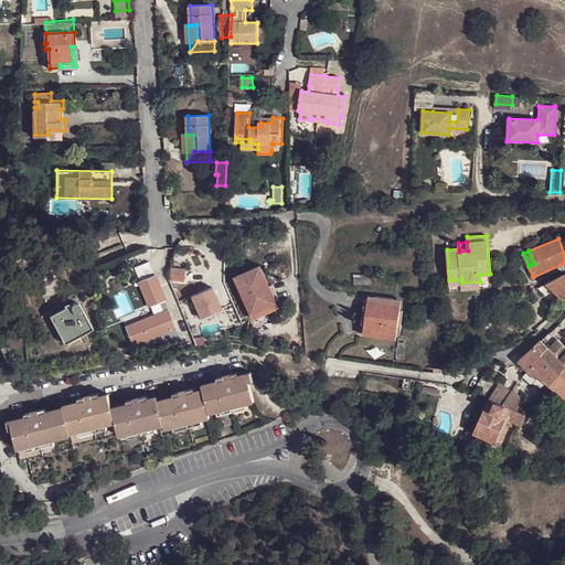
[(134,266),(139,279),(153,274),(148,260),(134,266)]
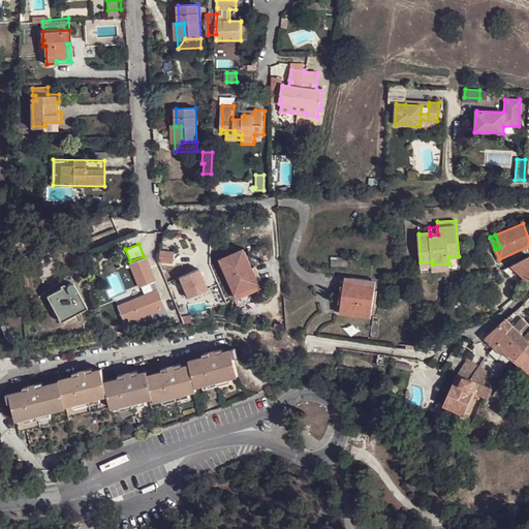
[(242,250),(222,259),(239,293),(258,284),(251,268),(242,250)]
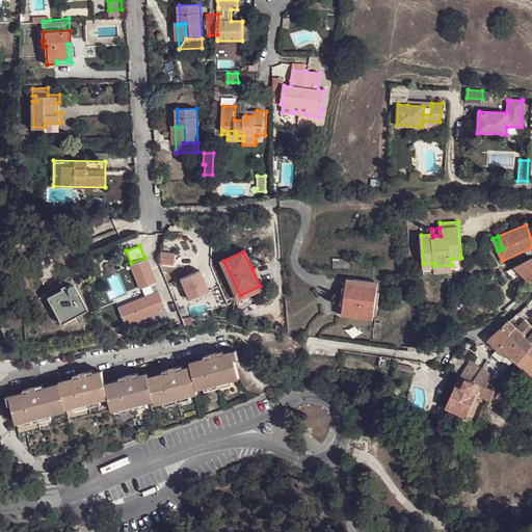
[(161,253),(160,264),(175,266),(176,255),(161,253)]
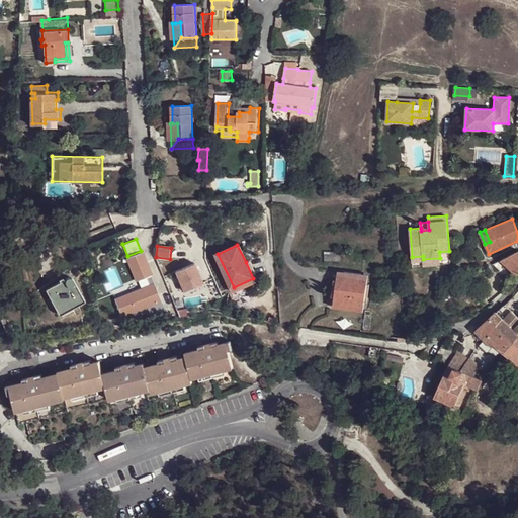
[(517,273),(517,250),(501,260),(517,276),(517,273)]
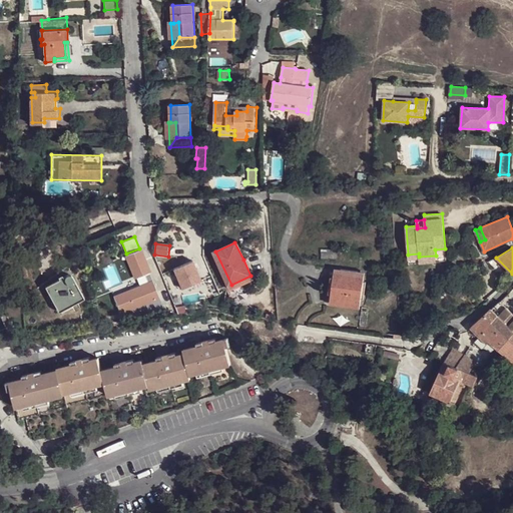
[(113,297),(119,311),(132,306),(134,311),(162,306),(139,248),(126,253),(135,278),(144,274),(148,284),(113,297)]
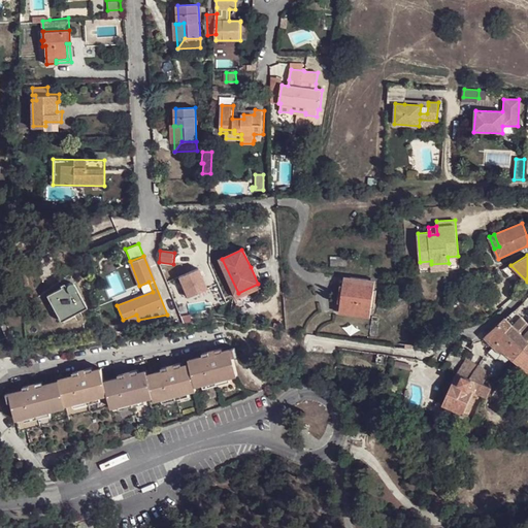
[(351,257),(332,257),(331,267),(349,268),(351,257)]
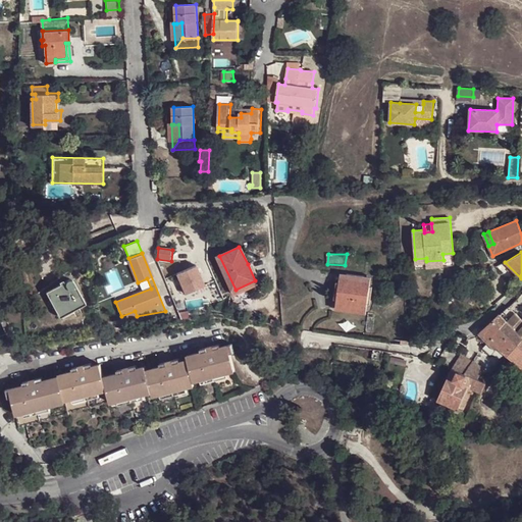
[(251,263),(248,264),(255,280),(236,290),(219,256),(215,258),(235,296),(261,282),(251,263)]
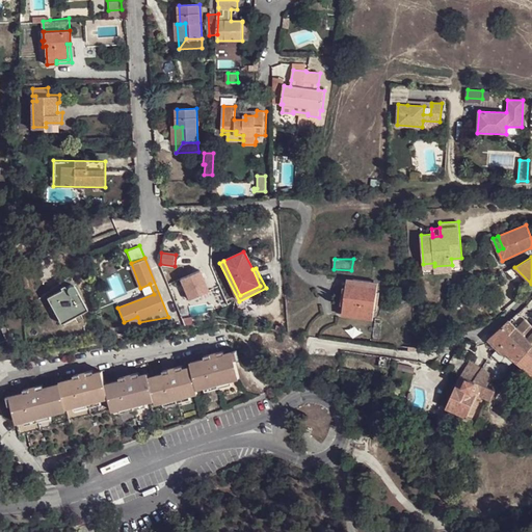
[(209,290),(201,270),(181,277),(189,298),(209,290)]
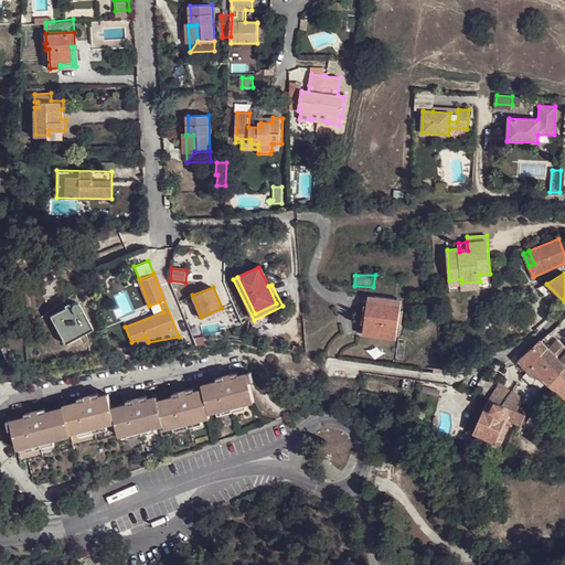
[(396,296),(376,292),(374,306),(364,315),(372,332),(391,336),(403,319),(394,309),(396,296)]
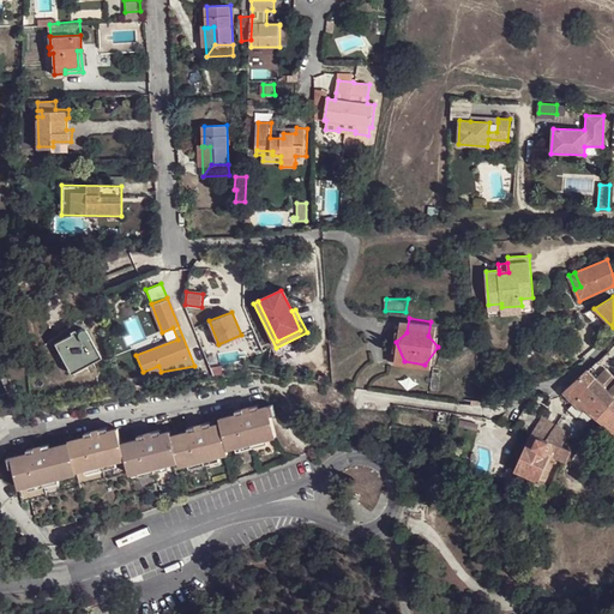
[(50,338),(53,342),(58,339),(72,371),(100,359),(83,324),(83,323),(83,321),(83,320),(82,319),(80,319),(79,319),(78,319),(50,338)]
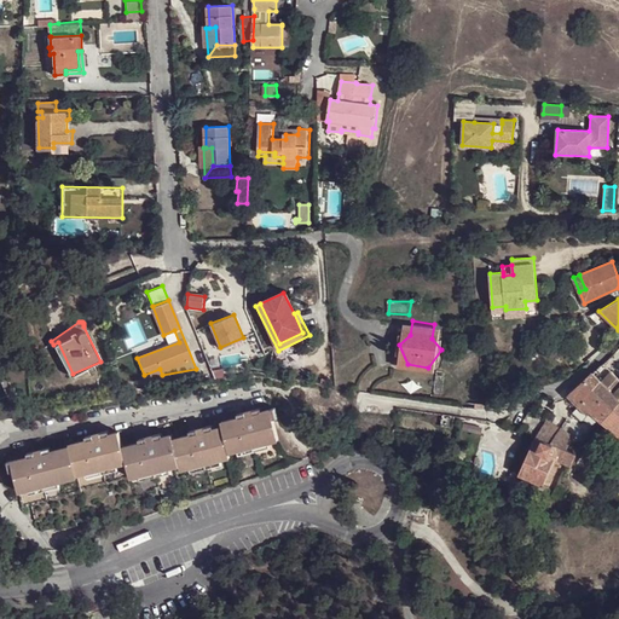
[(443,325),(434,324),(432,339),(441,350),(444,339),(440,337),(443,325)]
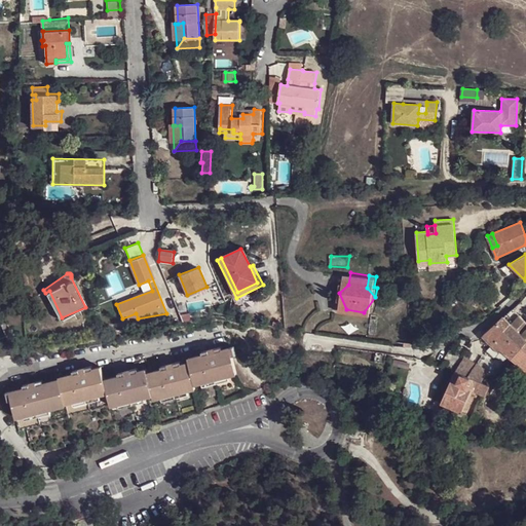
[(49,291),(45,293),(58,320),(62,317),(49,291)]
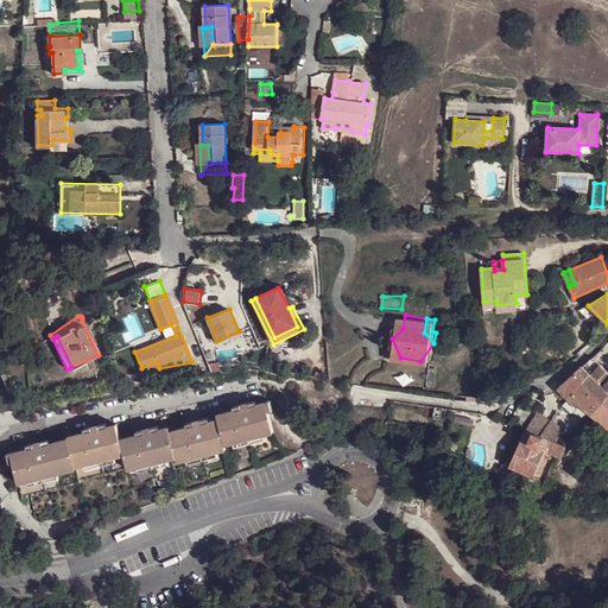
[(392,361),(428,367),(430,353),(432,354),(434,343),(420,361),(400,358),(392,339),(390,349),(393,350),(393,358),(392,361)]
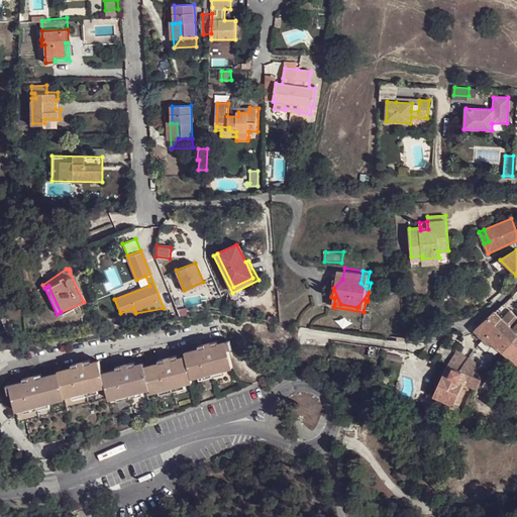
[(502,317),(508,310),(502,304),(495,310),(502,317)]
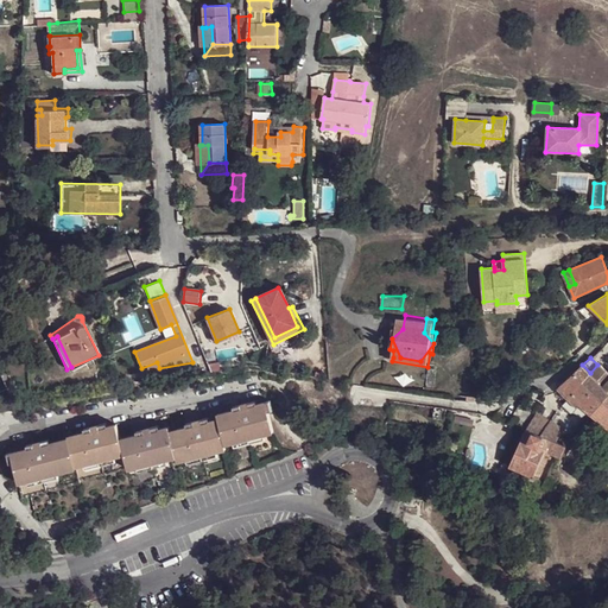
[(597,400),(607,391),(601,385),(590,373),(582,365),(571,375),(581,384),(597,400)]
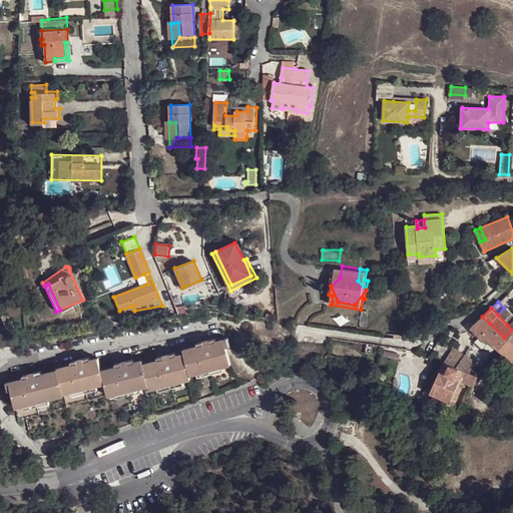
[(498,315),(507,325),(512,319),(512,316),(504,308),(498,315)]
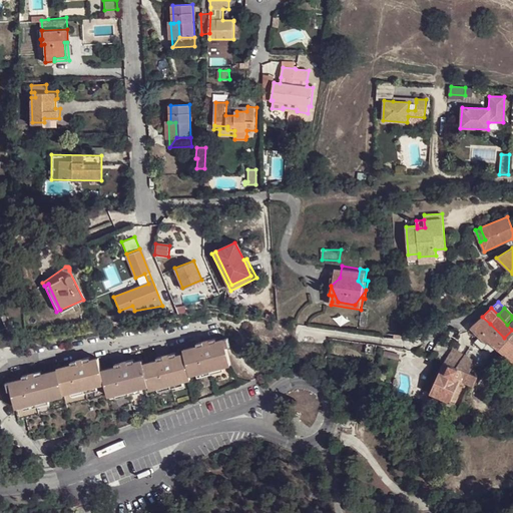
[(482,317),(468,329),(475,337),(490,324),(482,317)]
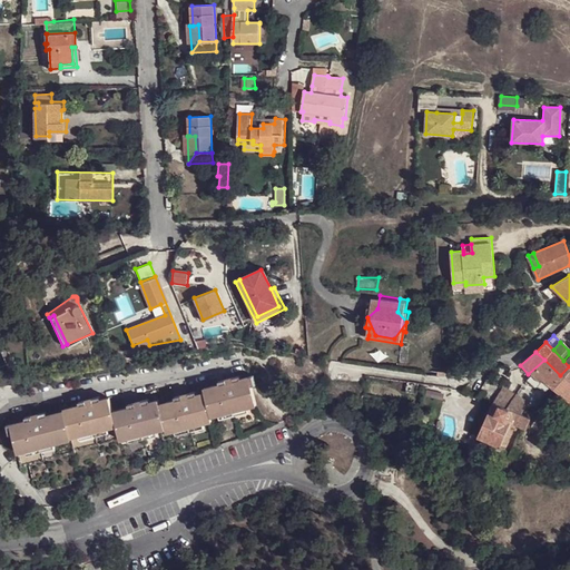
[(560,375),(544,360),(528,374),(538,383),(539,380),(542,383),(550,390),(561,376),(560,375)]
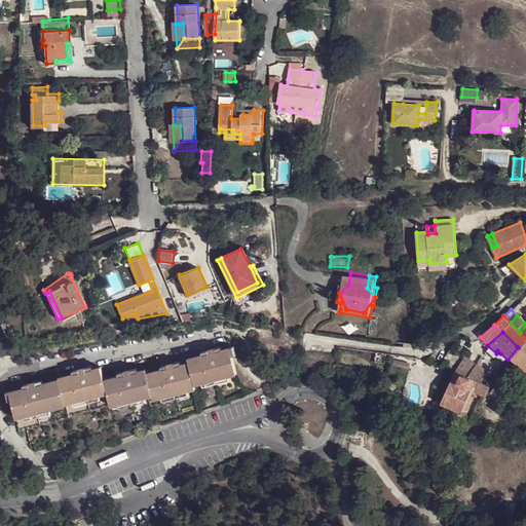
[(437,362),(454,371),(463,353),(470,341),(463,336),(437,362)]
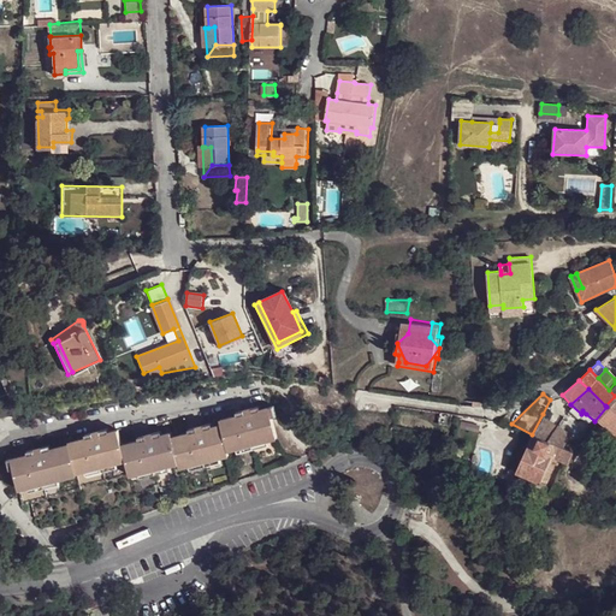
[(594,421),(614,442),(615,439),(615,416),(606,407),(594,421)]
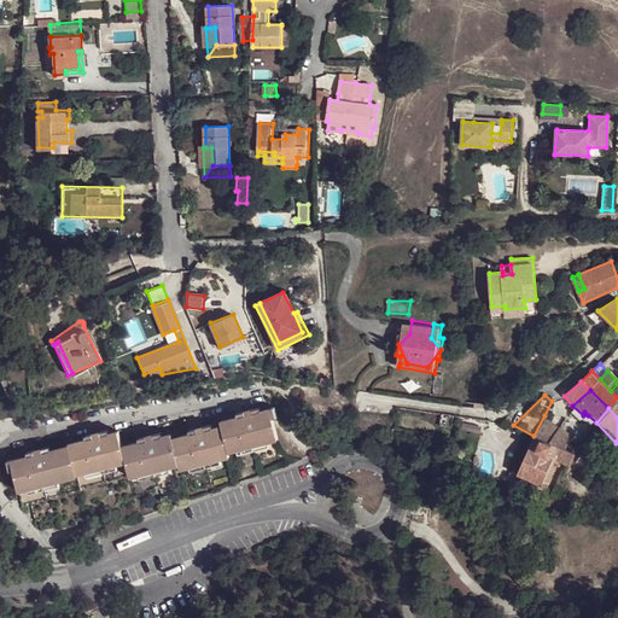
[(41,522),(45,534),(54,532),(56,534),(79,528),(79,525),(139,511),(135,491),(151,488),(150,479),(143,482),(141,476),(172,468),(181,466),(182,471),(191,468),(221,461),(231,459),(229,454),(239,452),(268,444),(279,442),(272,410),(258,414),(250,415),(249,412),(242,413),(243,418),(234,419),(221,423),(222,427),(210,431),(203,432),(202,427),(193,430),(194,433),(187,436),(174,438),(173,436),(161,438),(152,441),(151,436),(144,438),(144,442),(136,444),(124,448),(121,433),(108,437),(99,439),(98,435),(91,436),(92,441),(85,442),(71,445),(71,447),(53,452),(45,454),(44,450),(38,452),(38,455),(30,458),(12,461),(15,472),(24,507),(33,506),(38,523),(41,522)]
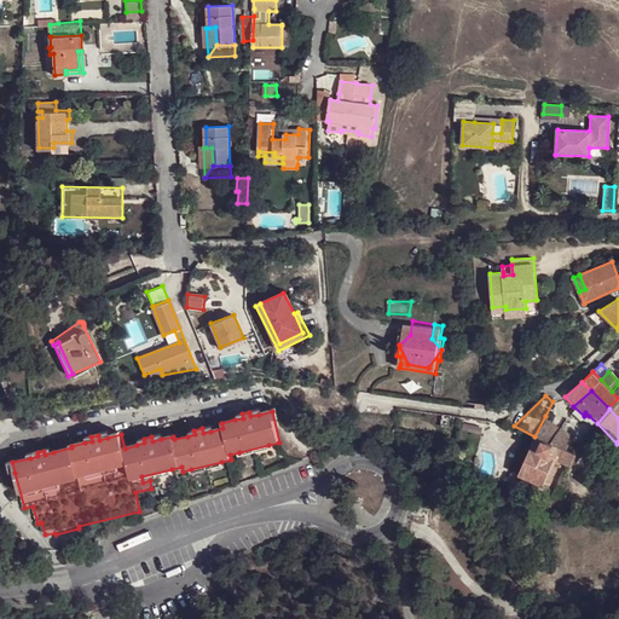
[(545,416),(534,437),(550,443),(561,426),(545,416)]
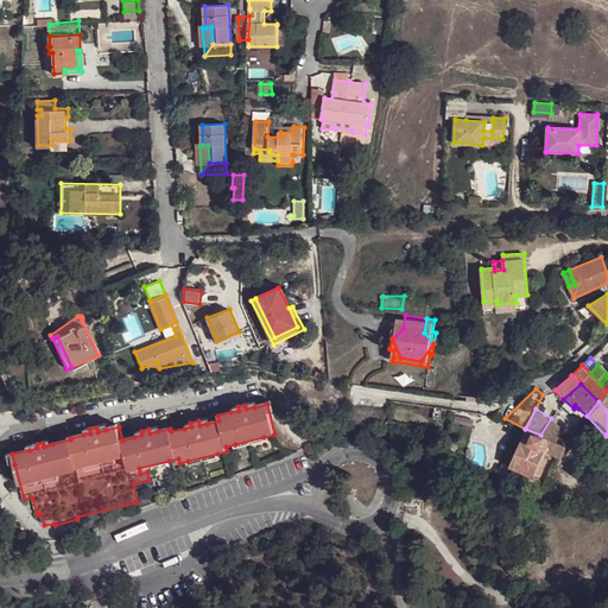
[(564,426),(551,418),(540,435),(556,441),(564,426)]
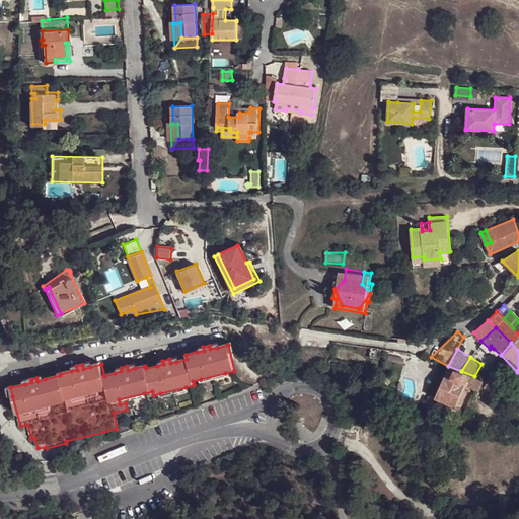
[(435,396),(455,403),(463,383),(471,387),(476,389),(480,379),(474,376),(461,371),(448,366),(435,396)]
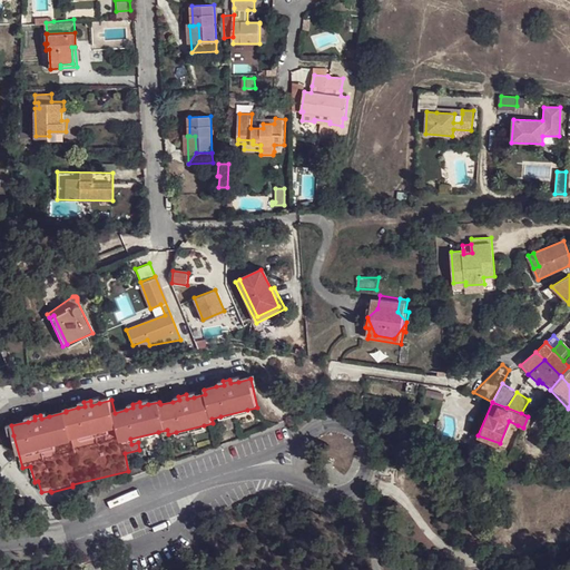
[(247,410),(220,416),(222,424),(251,416),(247,410)]
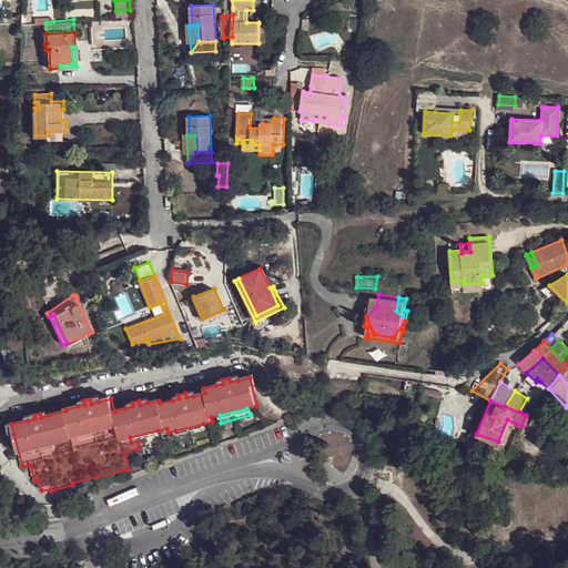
[(178,437),(205,430),(203,424),(175,430),(178,437)]
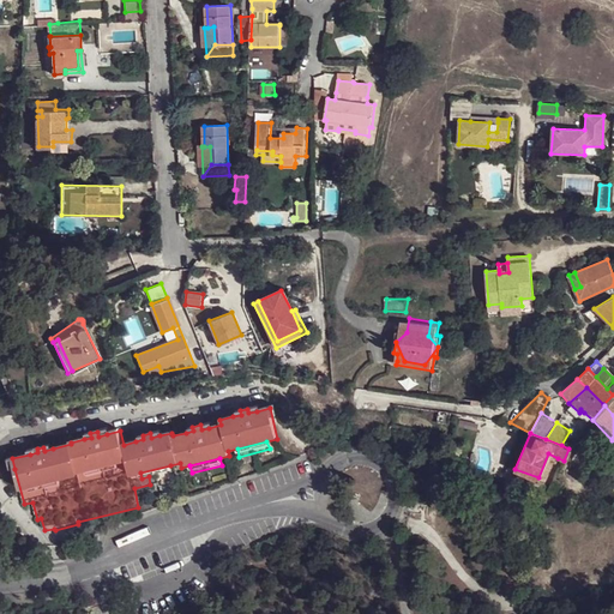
[(142,479),(149,476),(173,471),(170,465),(140,473),(142,479)]
